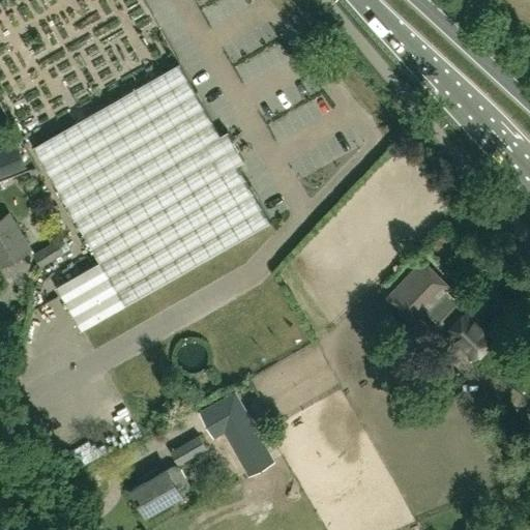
[(467,47),(460,54),(474,70),(482,63),(467,47)]
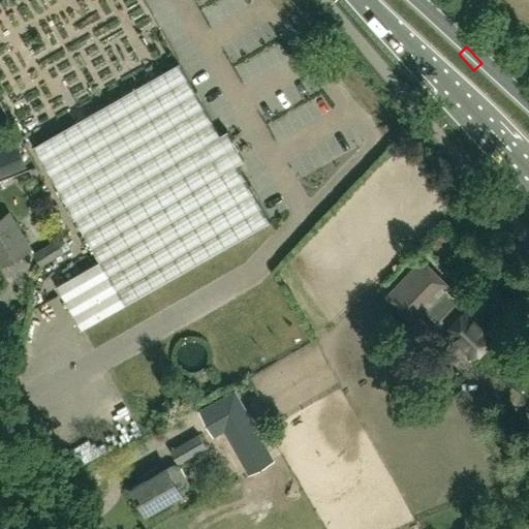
[(220,134),(204,105),(180,63),(33,146),(59,190),(100,260),(57,285),(83,330),(271,222),(238,164),(245,160),(227,130),(220,134)]
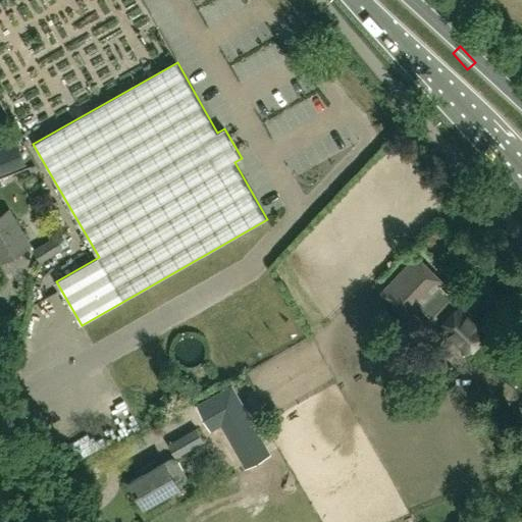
[(0,103),(21,97),(16,83),(0,87),(0,103)]
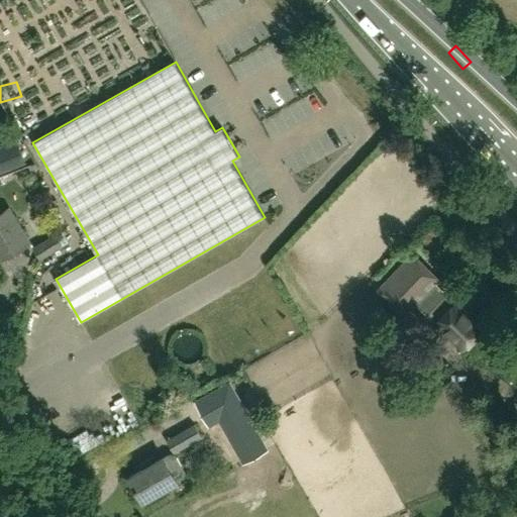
[(17,142),(0,148),(0,171),(24,161),(17,142)]
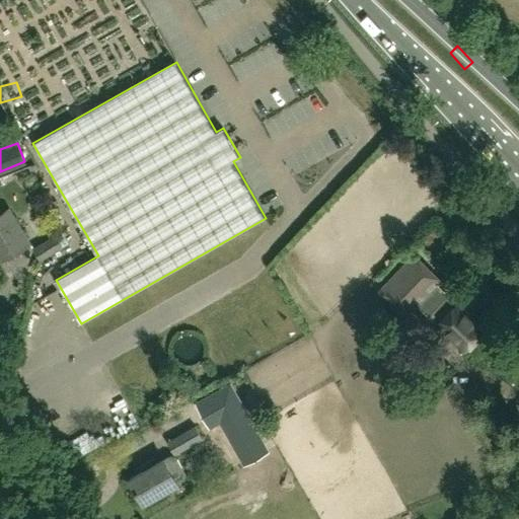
[(0,213),(0,256),(2,261),(30,243),(9,208),(0,213)]
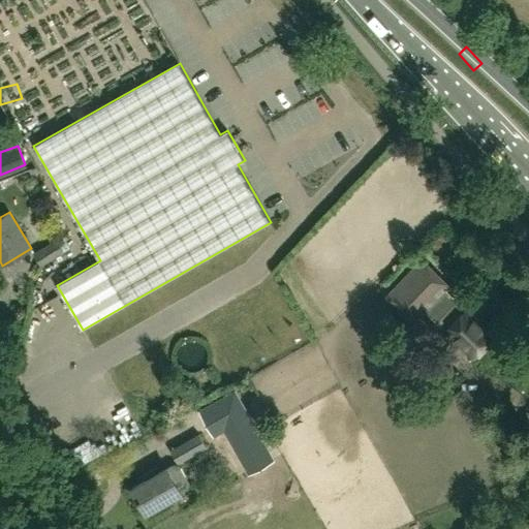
[(56,240),(35,253),(42,266),(63,252),(56,240)]
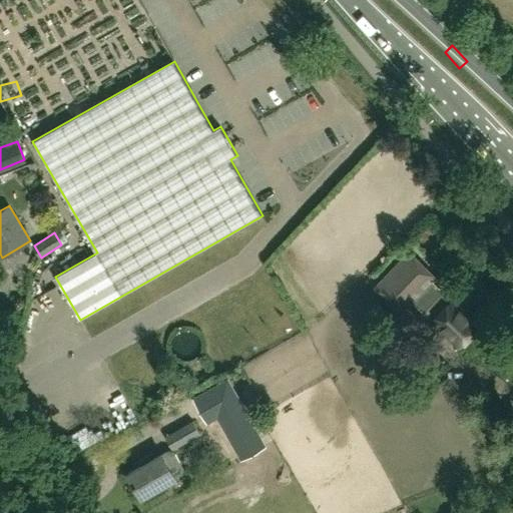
[(438,278),(411,251),(381,282),(392,293),(386,299),(402,315),(414,303),(431,319),(430,324),(438,332),(442,330),(460,347),(480,326),(434,282),(438,278)]
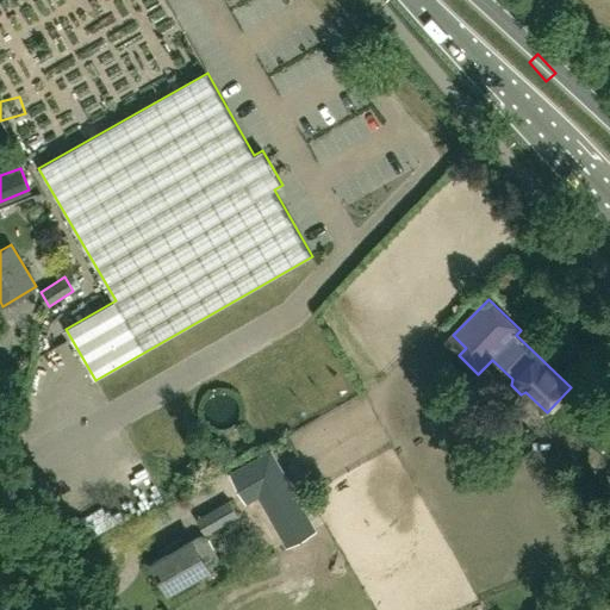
[(271,450),(257,458),(272,481),(284,475),(271,450)]
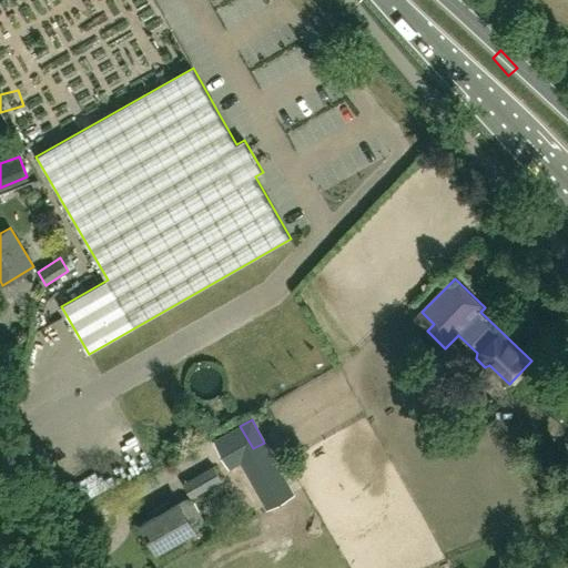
[(118,446),(129,467),(139,463),(127,440),(118,446)]
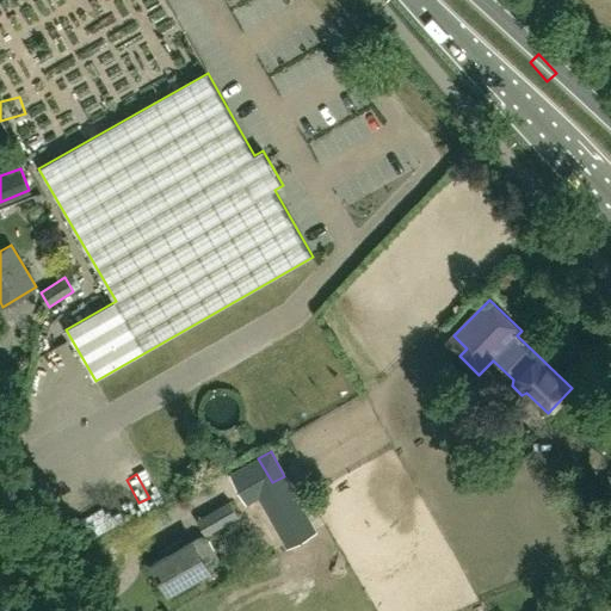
[(315,530),(289,485),(265,498),(283,531),(296,524),(303,537),(315,530)]
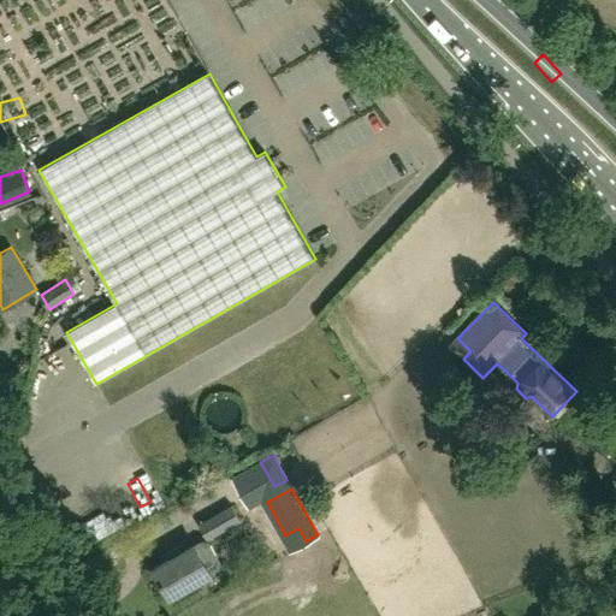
[(208,540),(241,521),(232,503),(199,523),(208,540)]
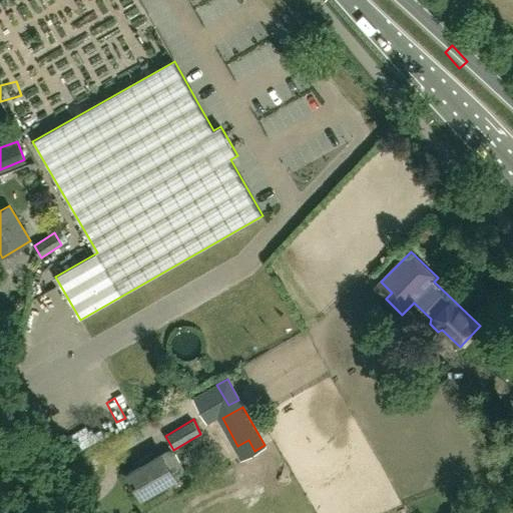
[(169,449),(163,453),(127,473),(141,497),(183,474),(185,468),(176,451),(169,449)]
